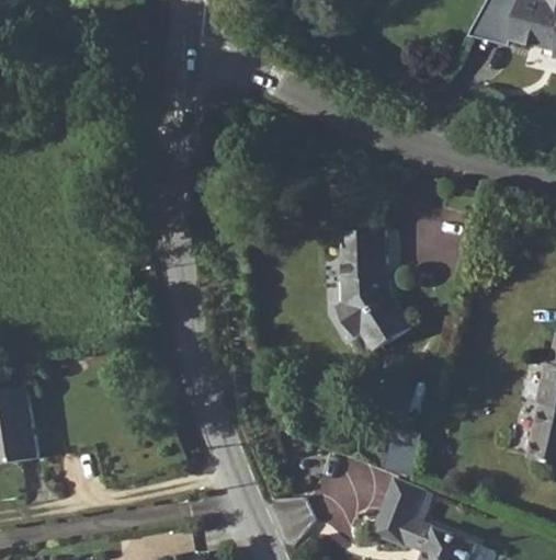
[(514,0),(507,38),(537,47),(539,41),(549,43),(548,54),(555,55),(555,0),(514,0)]
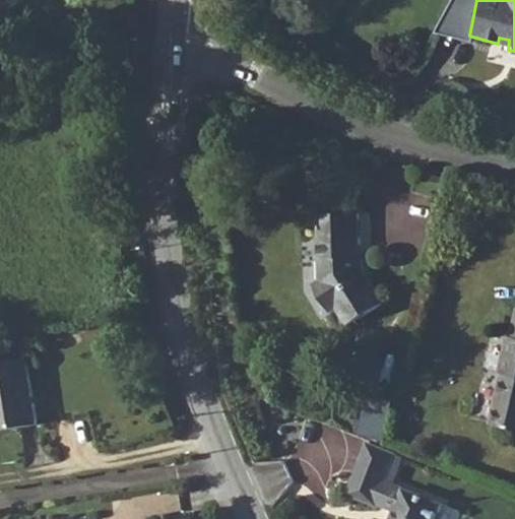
[(317,280),(310,285),(326,312),(332,308),(344,326),(380,304),(361,272),(361,256),(357,255),(356,211),(315,212),(317,280)]
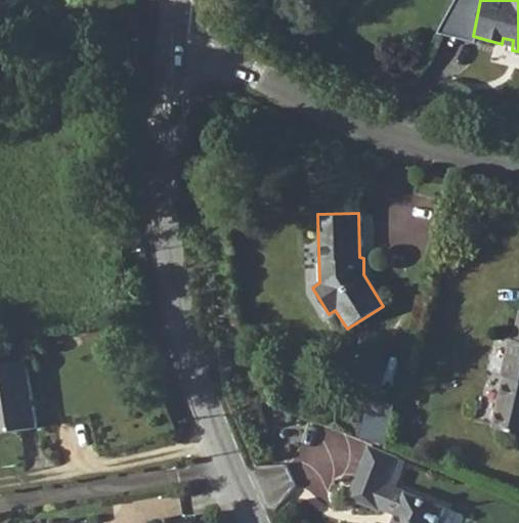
[(502,376),(489,425),(518,432),(518,307),(512,337),(509,337),(500,375),(502,376)]
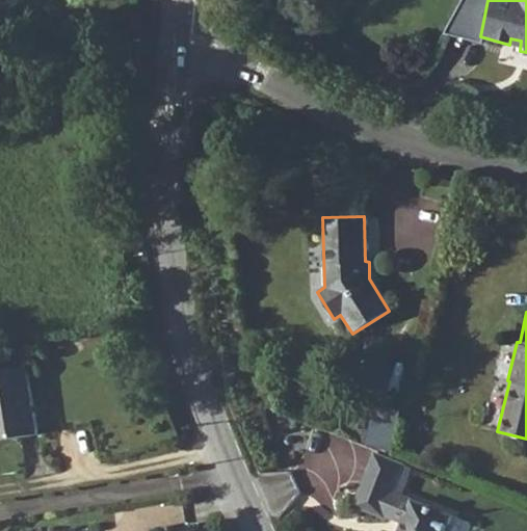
[(0,439),(33,433),(22,365),(0,368),(0,439)]
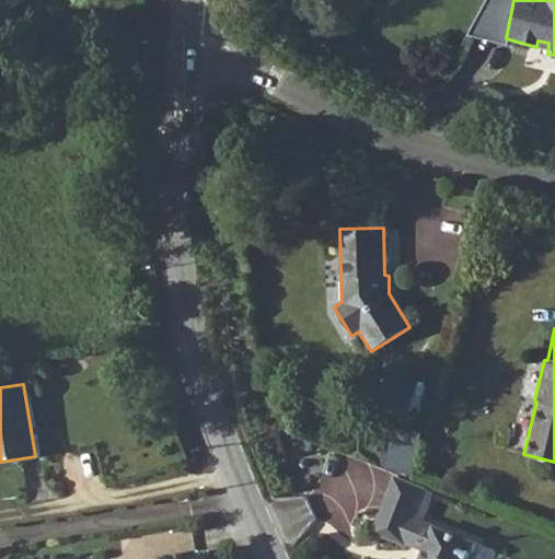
[(390,423),(385,466),(415,469),(419,427),(390,423)]
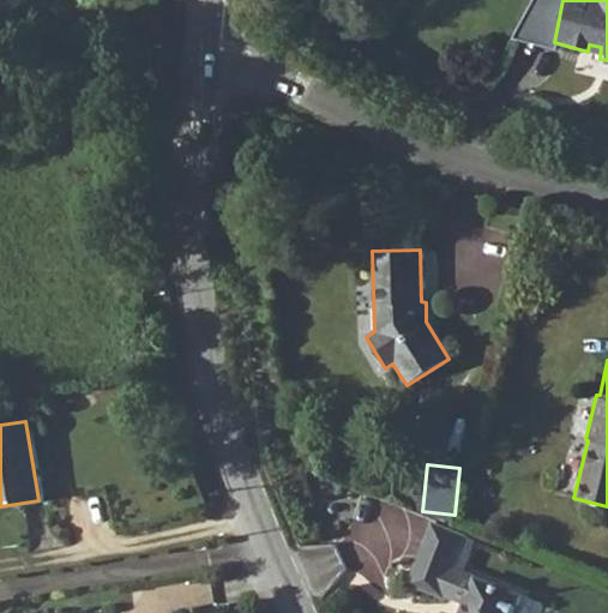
[(443,599),(444,596),(468,606),(465,612),(518,612),(524,598),(462,574),(476,538),(437,522),(411,586),(443,599)]
